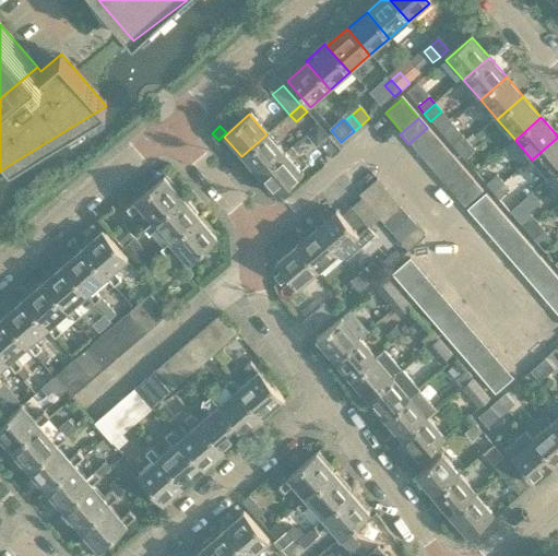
[(319,127),(308,137),(318,149),(329,139),(329,138),(319,127)]
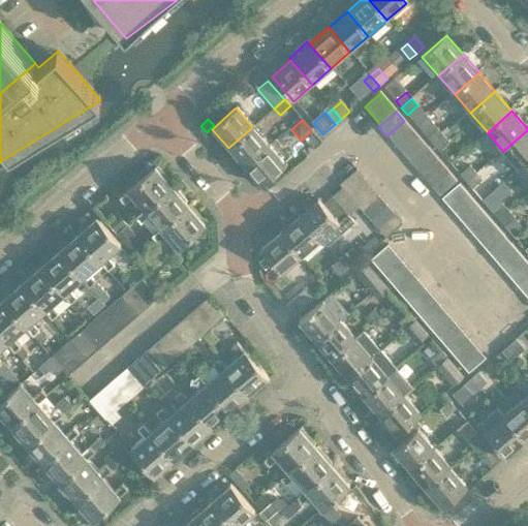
[(394,145),(411,129),(404,121),(386,136),(394,145)]
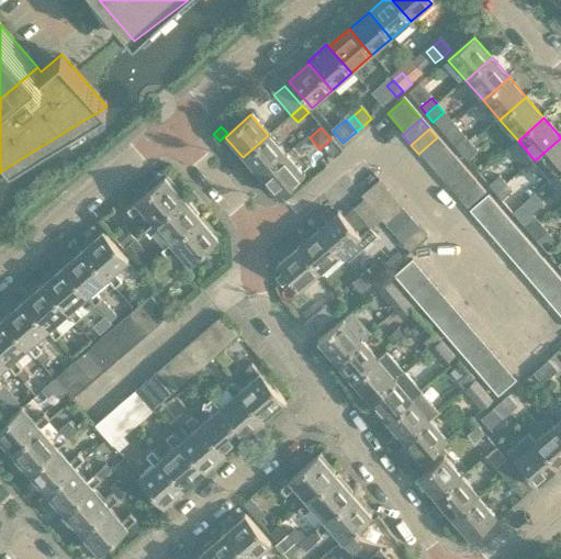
[(259,177),(285,155),(268,135),(243,157),(259,177)]
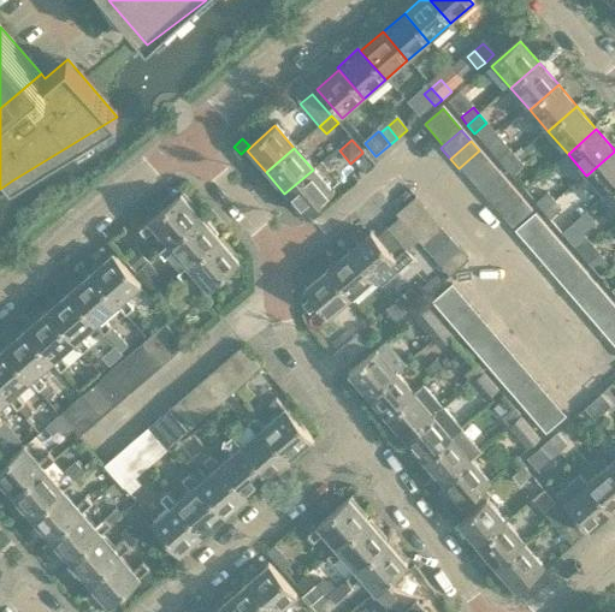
[(467,178),(488,160),(479,150),(459,168),(467,178)]
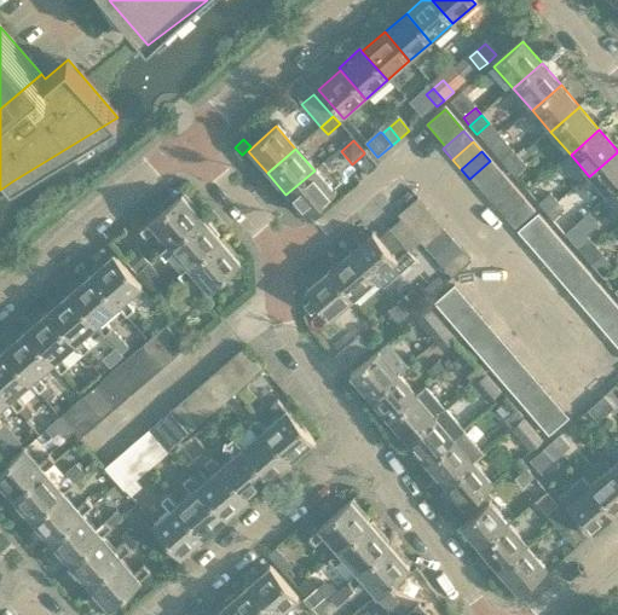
[(508,169),(519,158),(513,151),(501,162),(508,169)]
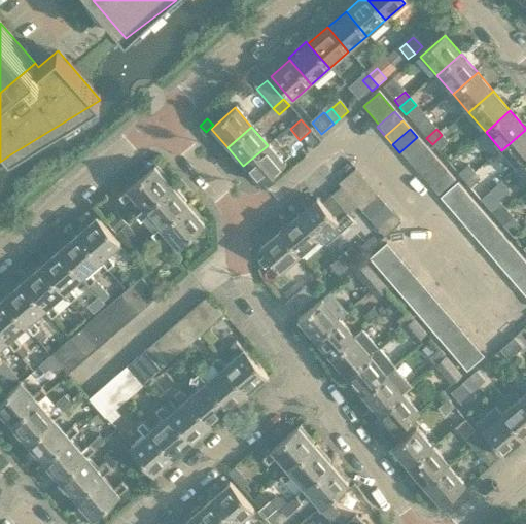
[(518,169),(525,162),(525,130),(501,150),(518,169)]
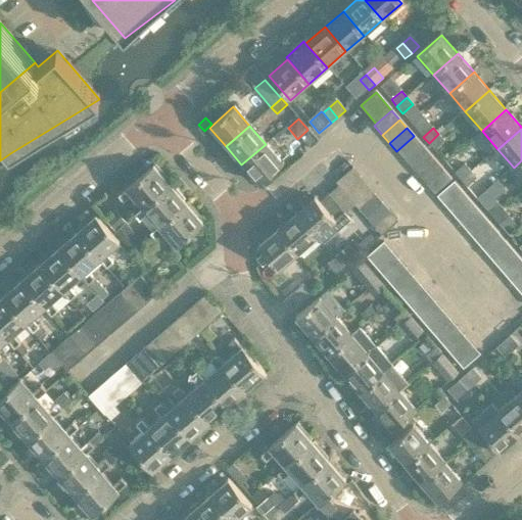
[(435,150),(445,142),(438,134),(429,143),(435,150)]
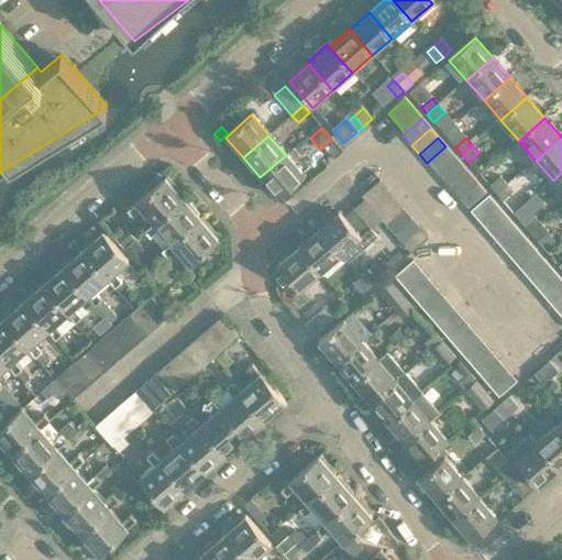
[(436,173),(454,156),(445,146),(427,163),(436,173)]
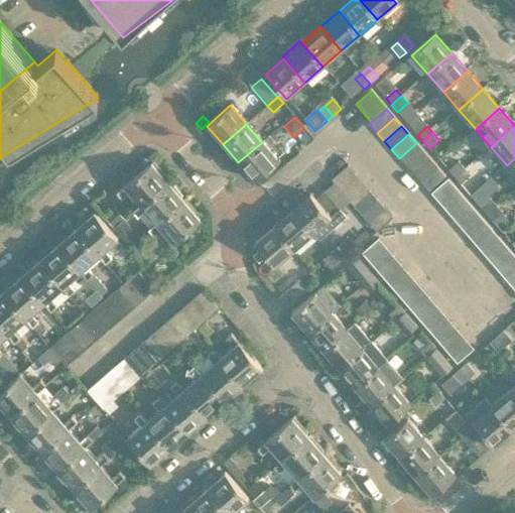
[(255,181),(278,161),(262,142),(238,162),(255,181)]
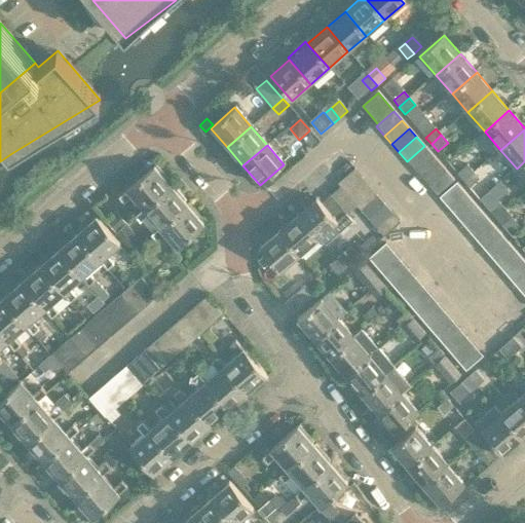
[(414,170),(432,154),(424,146),(407,161),(414,170)]
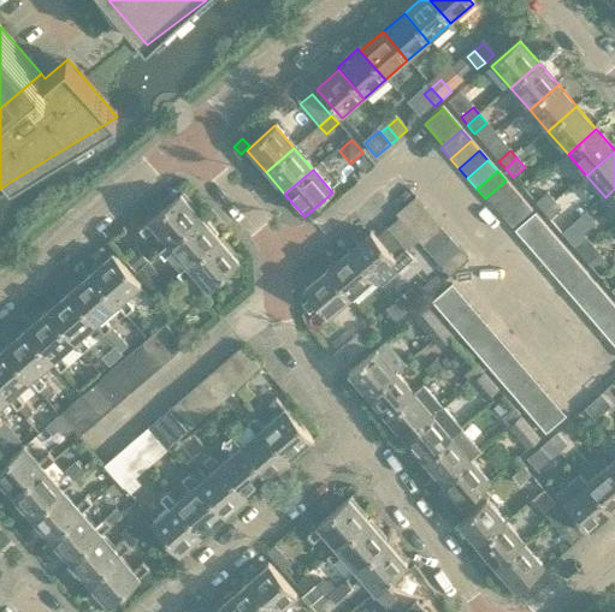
[(494,208),(514,190),(506,180),(485,198),(494,208)]
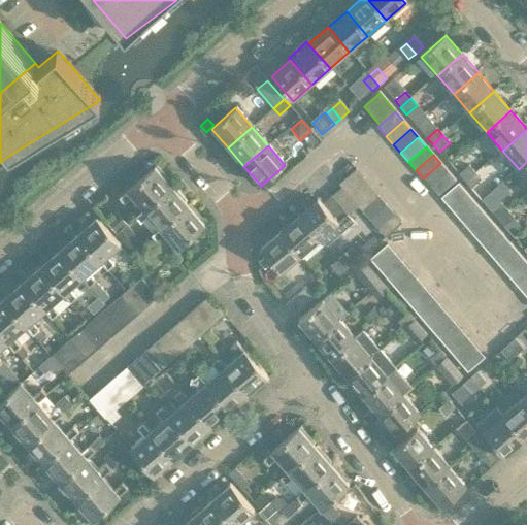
[(430,187),(448,172),(440,163),(423,178),(430,187)]
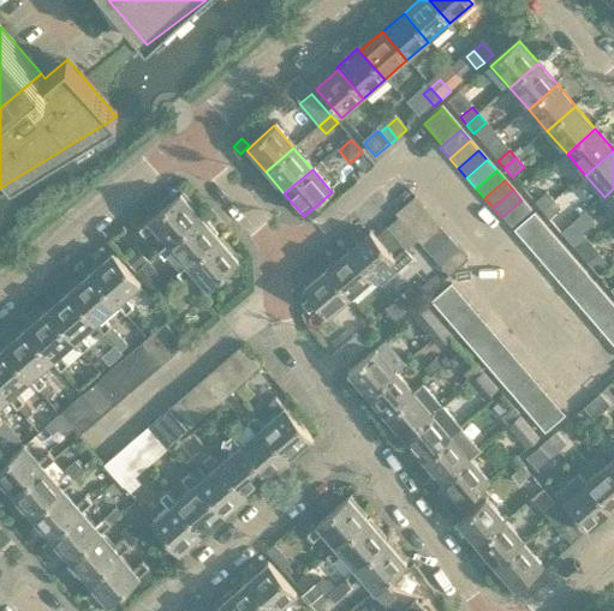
[(543,213),(554,202),(548,193),(536,204),(543,213)]
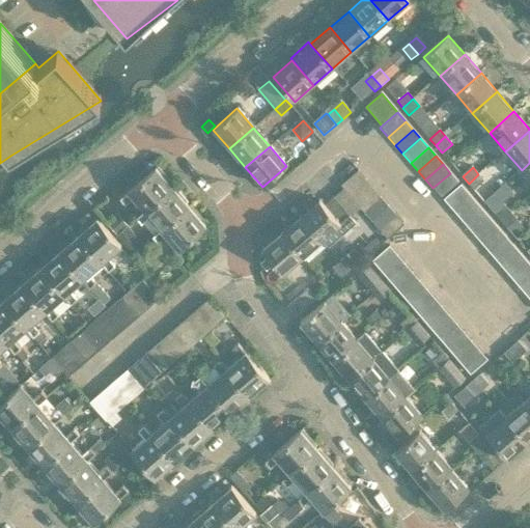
[(144,212),(172,187),(156,168),(119,200),(124,205),(133,198),(144,212)]
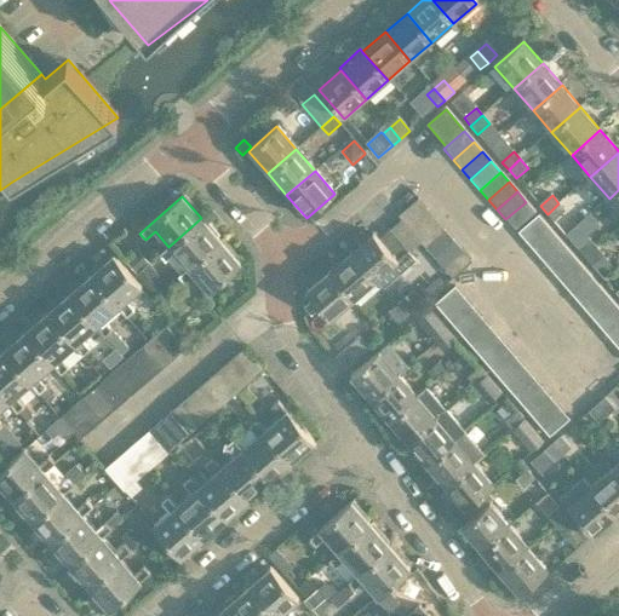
[(406,229),(427,211),(418,201),(397,218),(401,223),(406,229)]
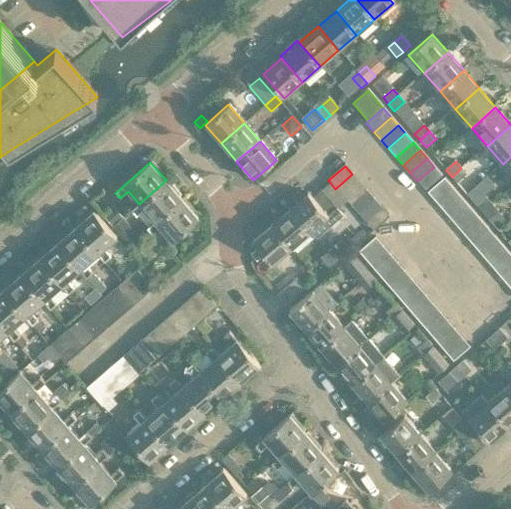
[(425,191),(442,176),(434,167),(417,181),(425,191)]
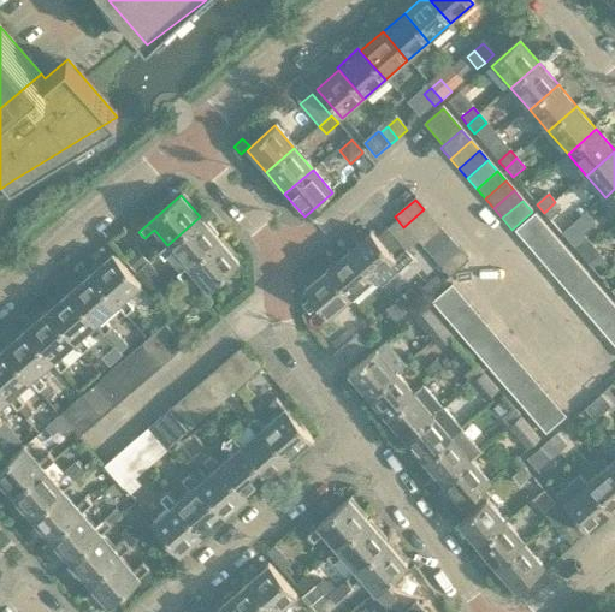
[(550,220),(562,211),(555,202),(544,213),(550,220)]
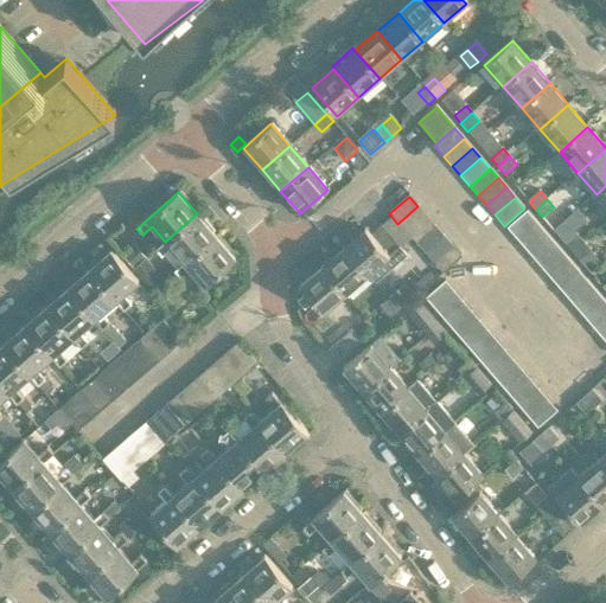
[(406,233),(426,216),(418,206),(397,224),(406,233)]
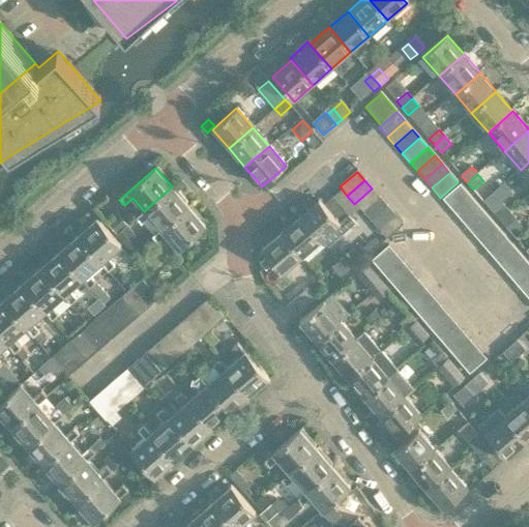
[(449,209),(467,194),(460,185),(442,200),(449,209)]
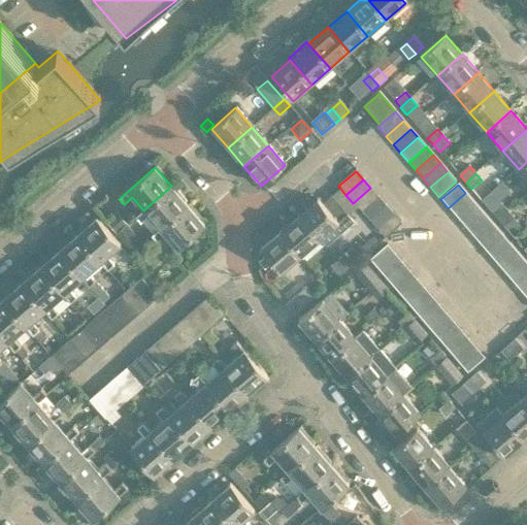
[(160,229),(188,204),(171,186),(143,210),(135,218),(140,224),(149,217),(160,229)]
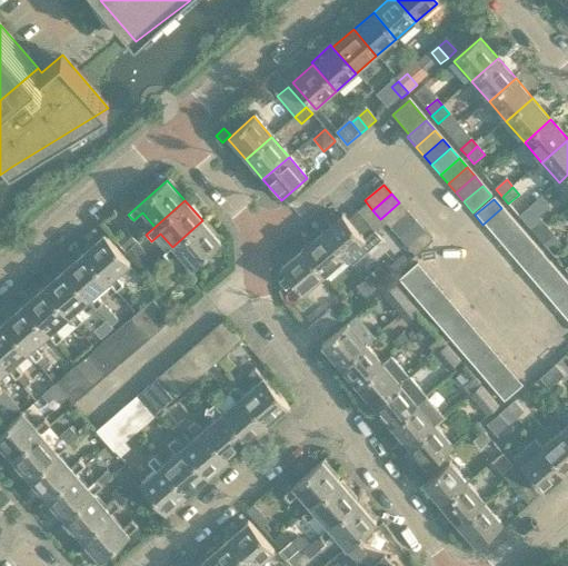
[(388,228),(407,211),(399,202),(380,219),(385,225),(388,228)]
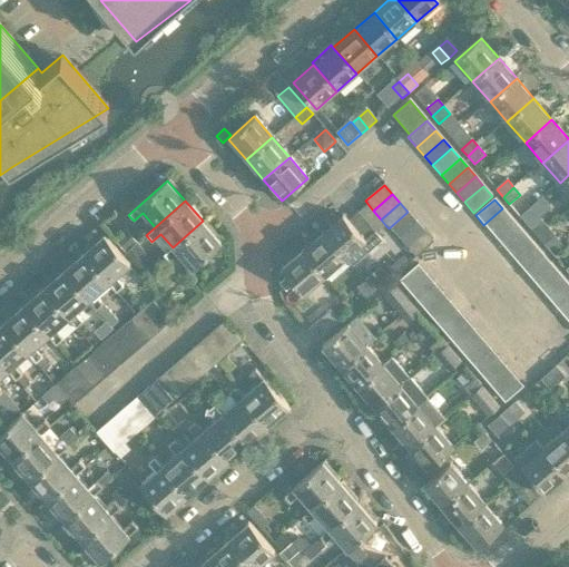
[(385,225),(381,220),(373,211),(369,205),(359,214),(357,213),(347,222),(342,216),(322,234),(344,260),(344,258),(352,267),(383,241),(376,233),(385,225)]
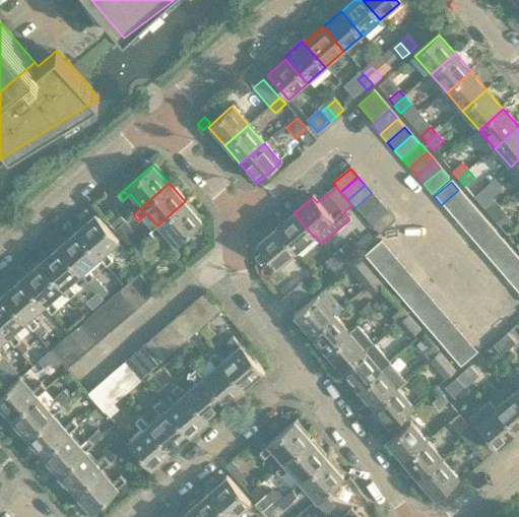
[(490,187),(475,199),(481,206),(496,195),(490,187)]
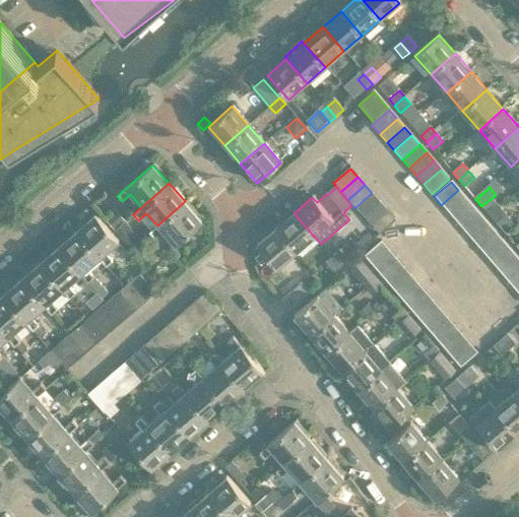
[(448,213),(466,198),(459,191),(458,190),(441,205),(442,205),(448,213)]
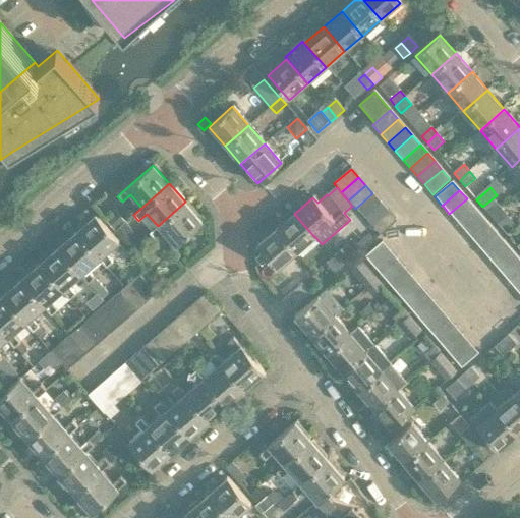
[(362,218),(380,203),(372,193),(355,209),(362,218)]
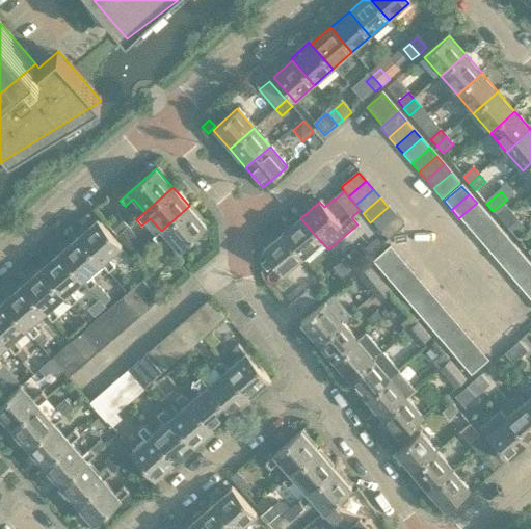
[(467,227),(484,212),(478,205),(477,203),(458,218),(460,219),(467,227)]
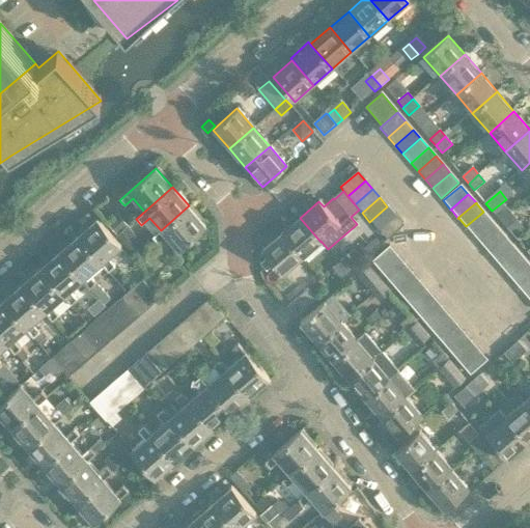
[(177,249),(205,225),(189,205),(161,230),(152,238),(158,243),(166,235),(177,249)]
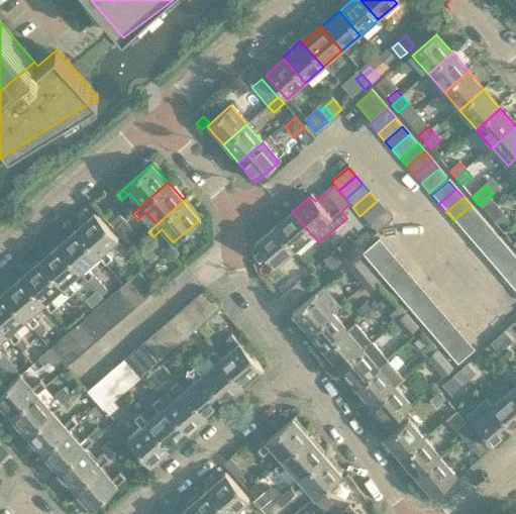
[(488,215),(498,206),(492,200),(483,209),(488,215)]
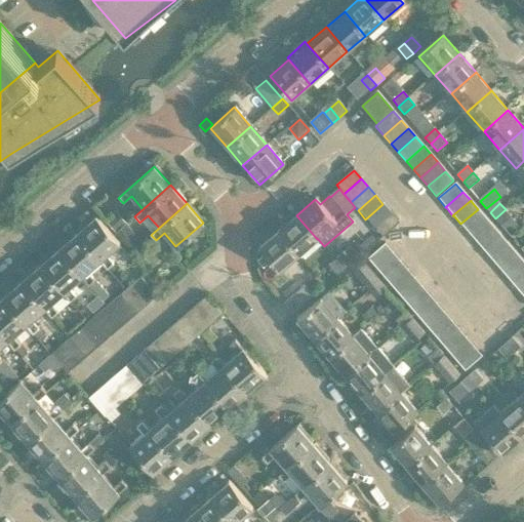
[(373,229),(391,213),(383,204),(365,219),(373,229)]
